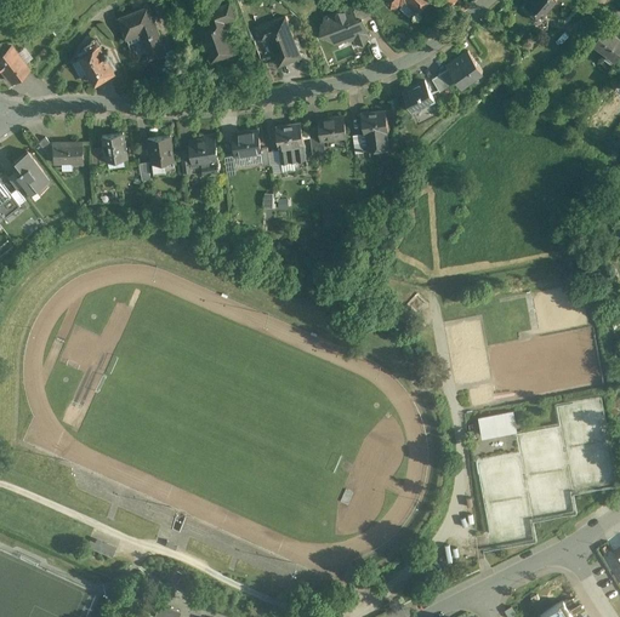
[(367,9),(356,0),(348,4),(351,11),(356,23),(360,21),(360,22),(373,17),(367,9)]
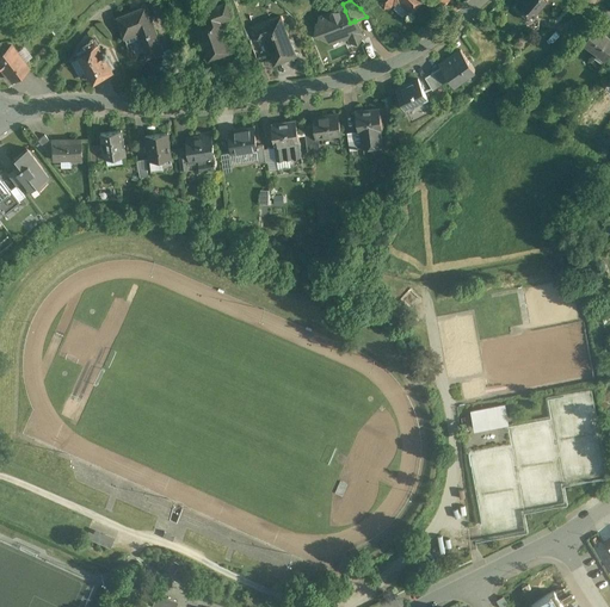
[(423,0),(379,0),(377,5),(383,11),(389,8),(393,5),(399,5),(410,14),(423,0)]
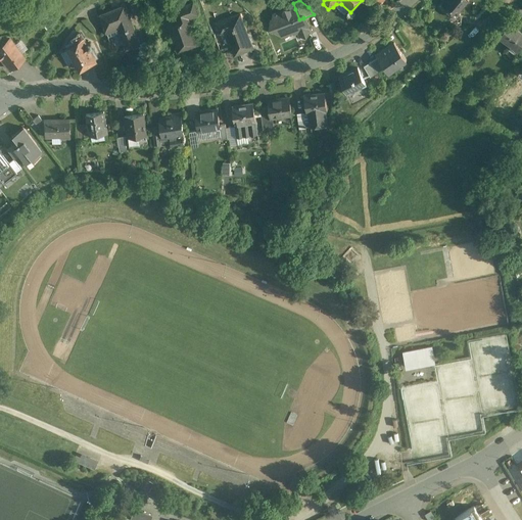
[(384,1),(382,0),(367,0),(366,2),(378,10),(384,1)]
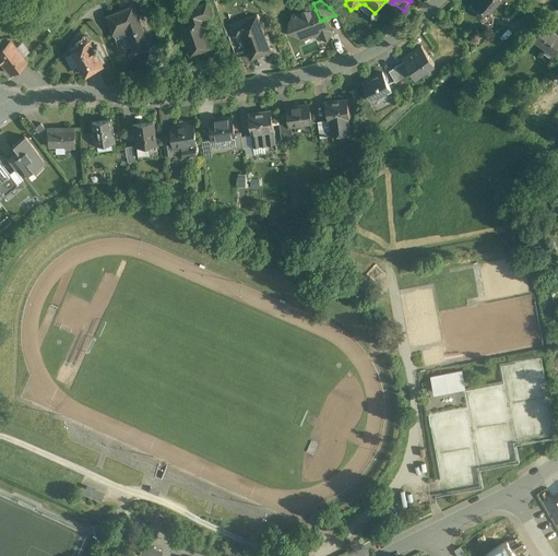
[(500,3),(496,0),(479,0),(475,6),(473,3),(467,10),(481,21),(486,15),(488,18),(500,3)]
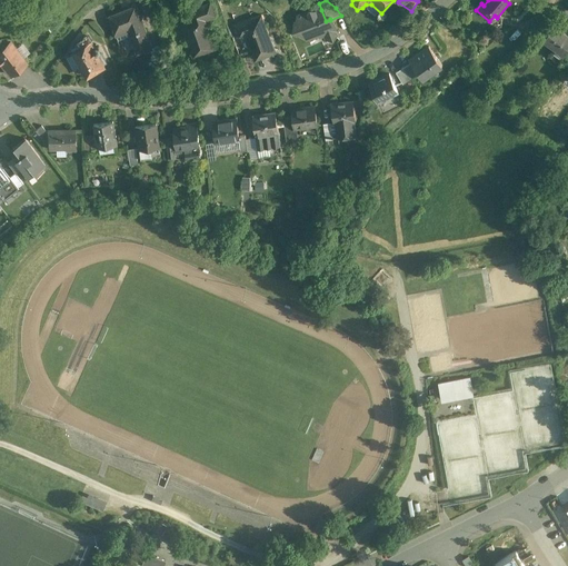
[(374,17),(378,12),(371,6),(367,10),(374,17)]
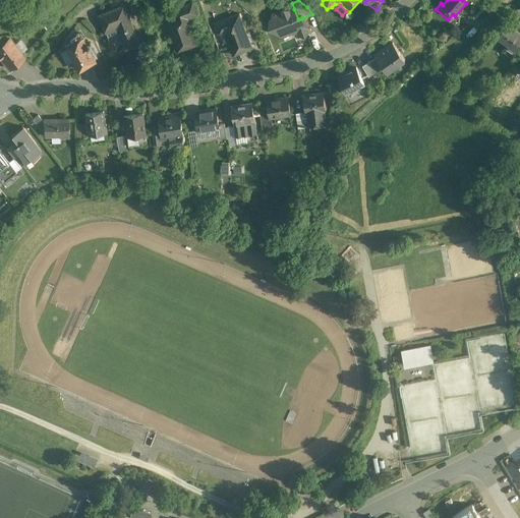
[(191,6),(174,12),(177,21),(166,25),(177,54),(196,46),(186,20),(195,17),(191,6)]
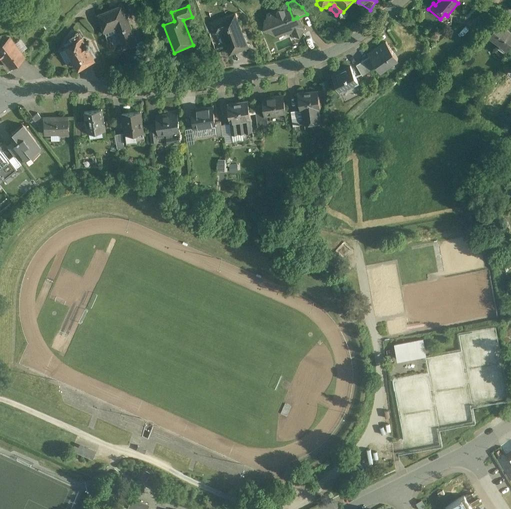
[(136,45),(122,9),(97,19),(104,36),(115,31),(123,50),(136,45)]
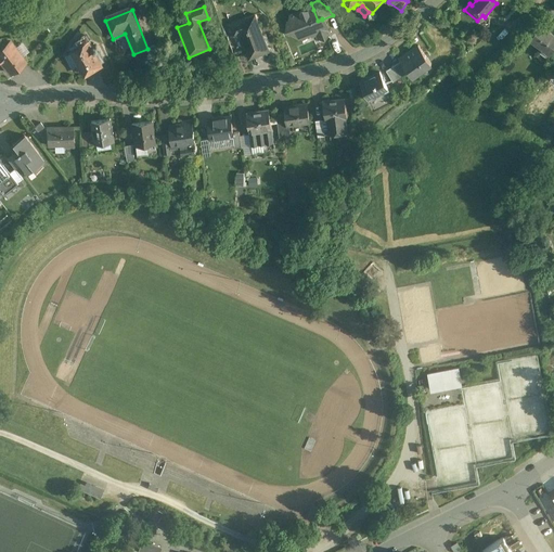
[(307,13),(301,12),(298,16),(290,20),(290,22),(288,33),(293,35),(301,31),(307,36),(314,34),(316,38),(317,40),(324,41),(327,36),(325,29),(326,29),(322,20),(322,18),(318,21),(313,10),(307,13)]
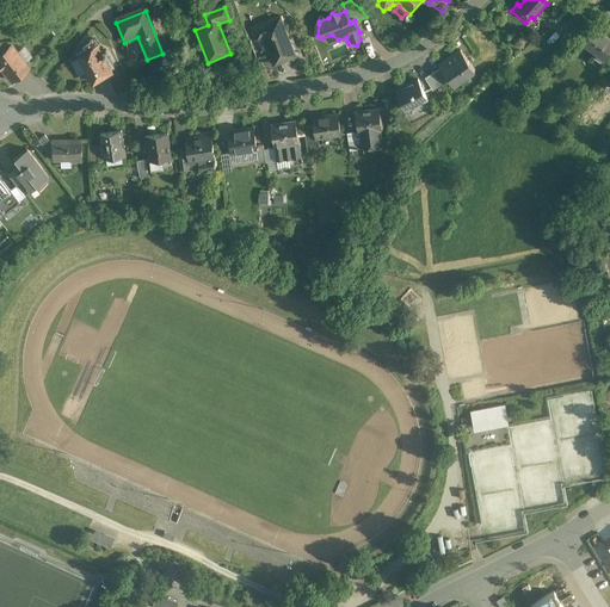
[(534,19),(531,17),(525,23),(524,32),(537,32),(538,24),(534,19)]
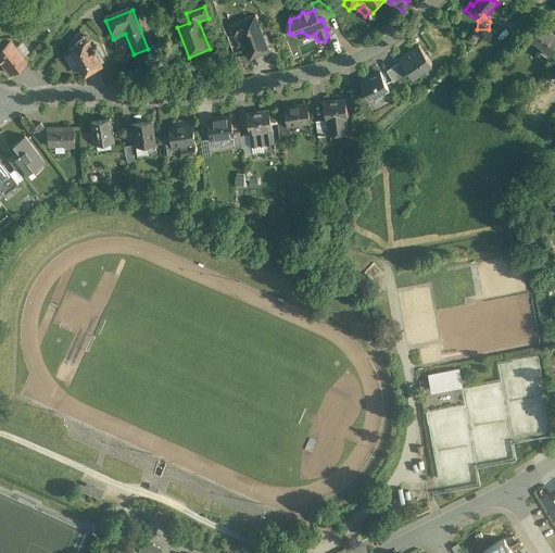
[(254,17),(229,27),(234,38),(239,36),(249,61),(268,53),(254,17)]
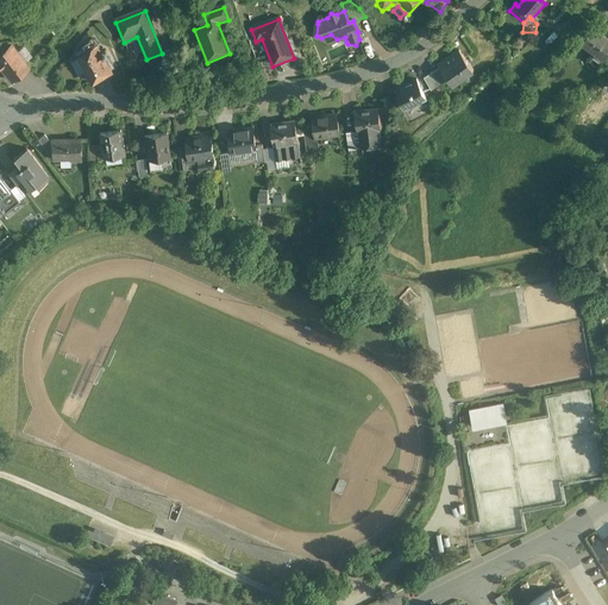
[(607,55),(607,43),(593,32),(581,48),(602,63),(607,55)]
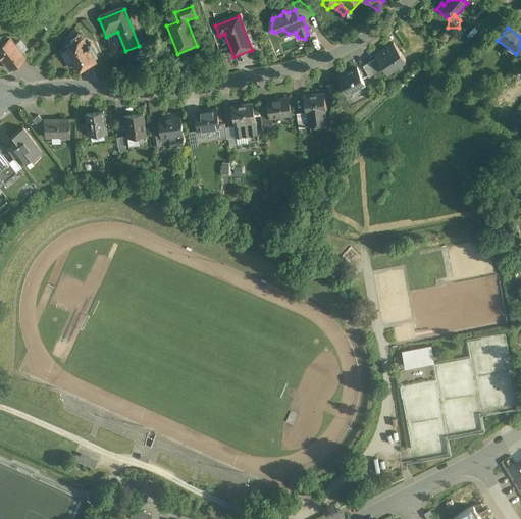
[(75,41),(72,43),(74,46),(66,51),(67,52),(61,56),(67,66),(73,62),(80,72),(96,62),(89,52),(90,51),(91,51),(92,50),(92,49),(92,47),(91,46),(90,46),(89,45),(88,46),(87,46),(86,47),(80,37),(75,40),(75,41)]
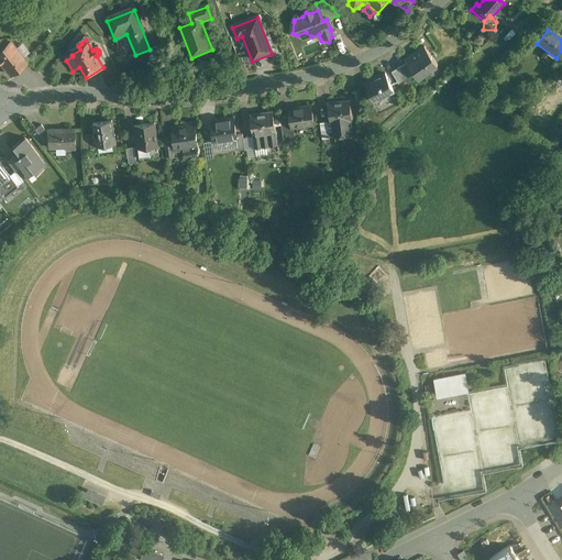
[(9,45),(0,52),(0,67),(8,78),(25,66),(9,45)]
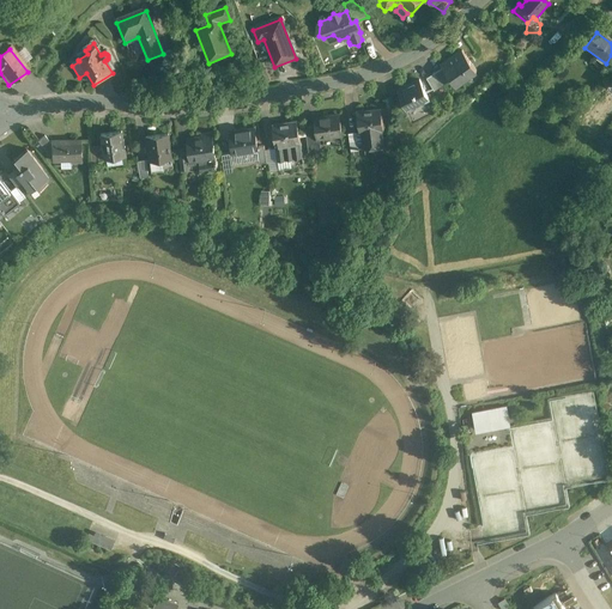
[(23,64),(29,59),(23,50),(17,55),(23,64)]
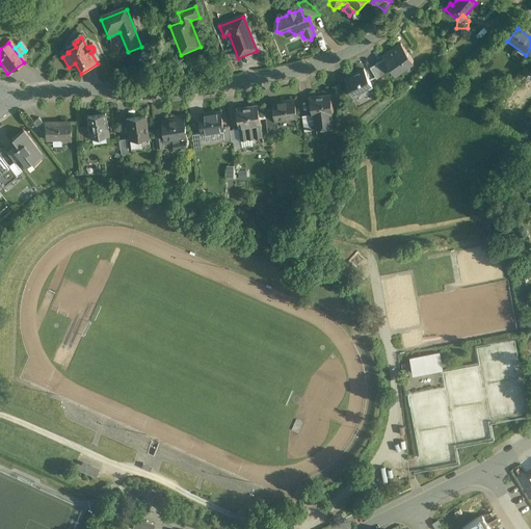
[(400,46),(381,58),(382,60),(390,71),(393,74),(403,67),(405,69),(413,63),(400,46)]
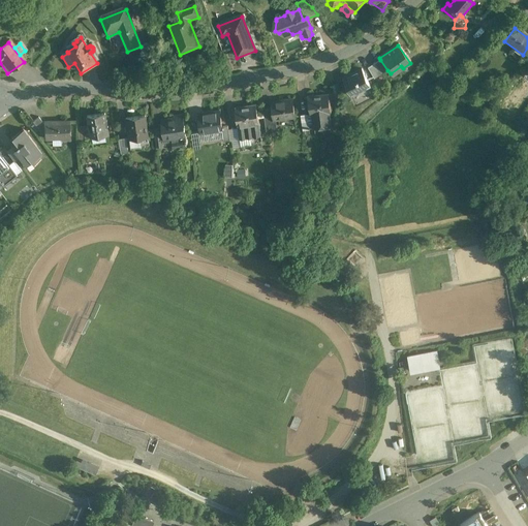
[(387,70),(380,60),(374,65),(380,75),(387,70)]
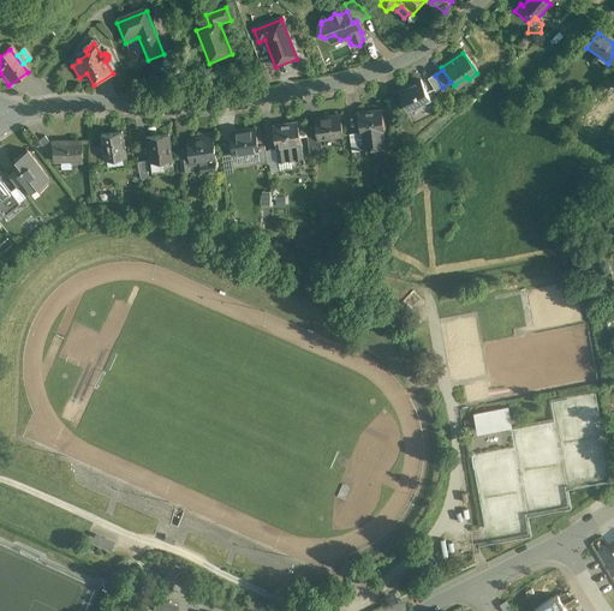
[(435,76),(427,81),(434,93),(442,88),(435,76)]
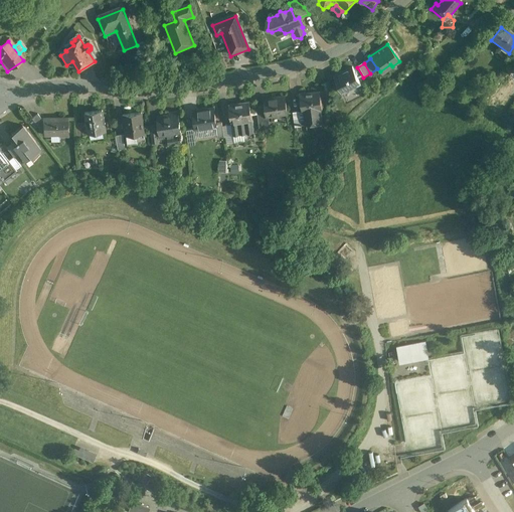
[(351,68),(333,77),(341,93),(359,83),(351,68)]
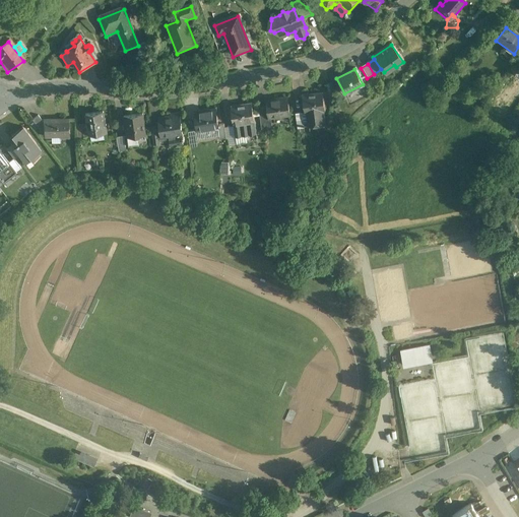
[(330,84),(324,86),(328,98),(333,95),(330,84)]
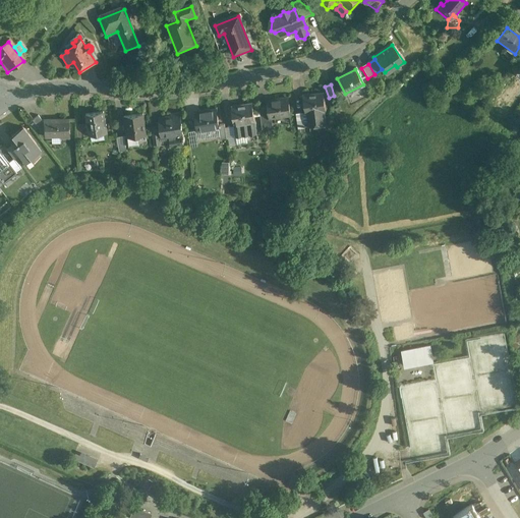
[(323,94),(302,97),(305,115),(306,115),(307,125),(326,123),(324,112),(326,112),(323,94)]
